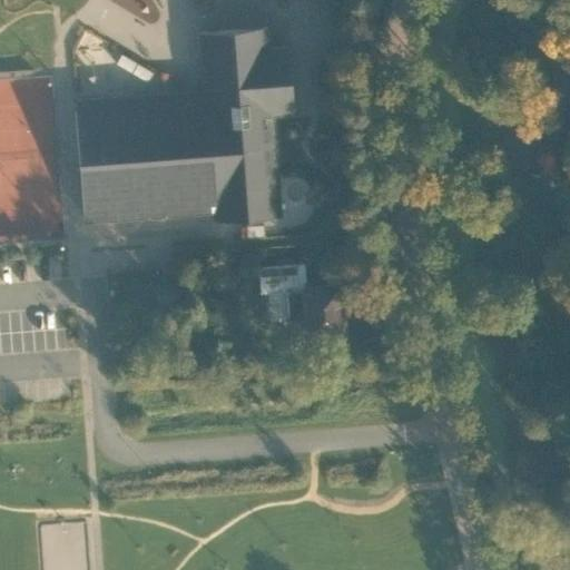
[(267,27),(199,31),(205,96),(76,106),(85,215),(213,205),(214,219),(282,215),(274,115),(295,114),(290,46),(269,47),(267,27)]
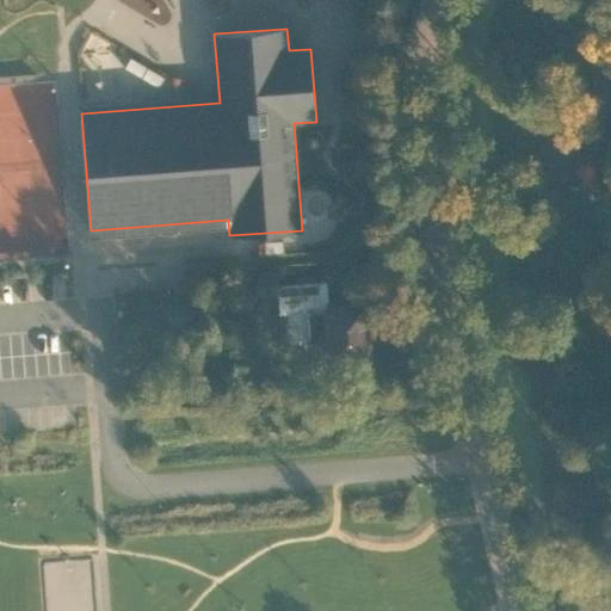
[(130,57),(124,67),(141,76),(147,67),(130,57)]
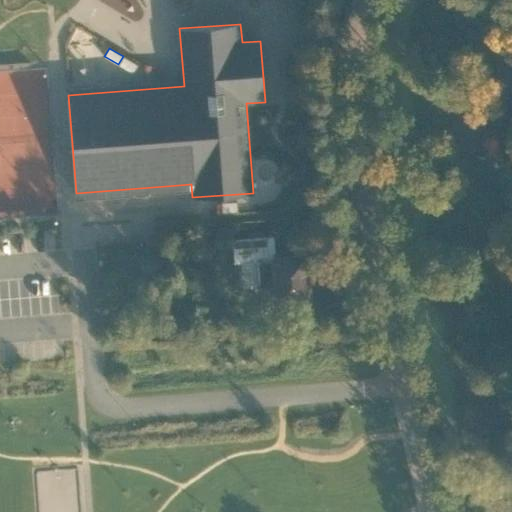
[(124,56),(119,65),(133,73),(138,64),(124,56)]
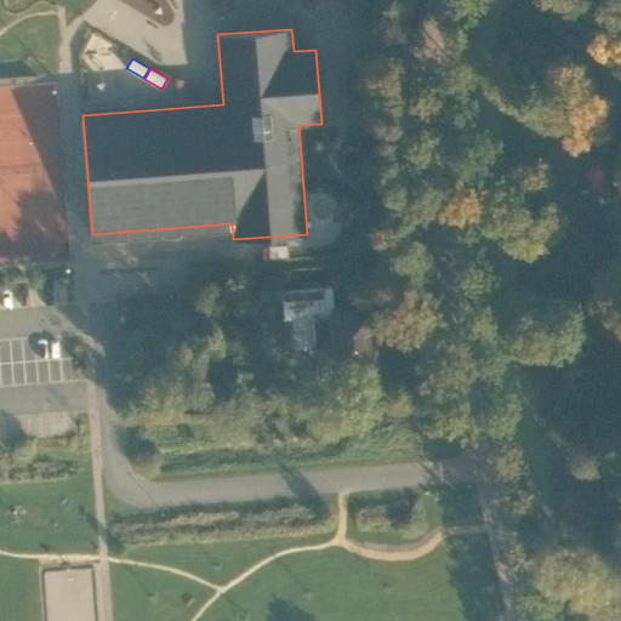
[(288,244),(268,245),(269,257),(289,256),(289,255),(288,244)]
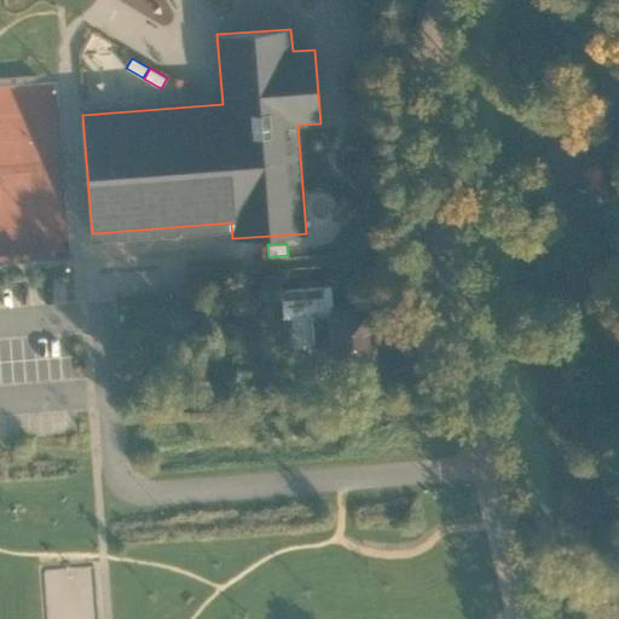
[(376,336),(369,329),(368,307),(333,311),(330,284),(279,288),(282,317),(287,317),(289,345),(293,348),(312,347),(312,348),(333,347),(334,362),(371,359),(371,357),(377,351),(376,336)]
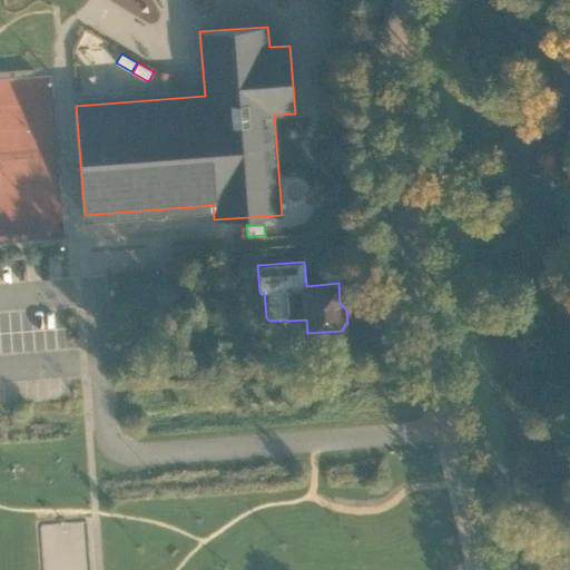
[(174,295),(157,296),(158,307),(175,306),(174,295)]
